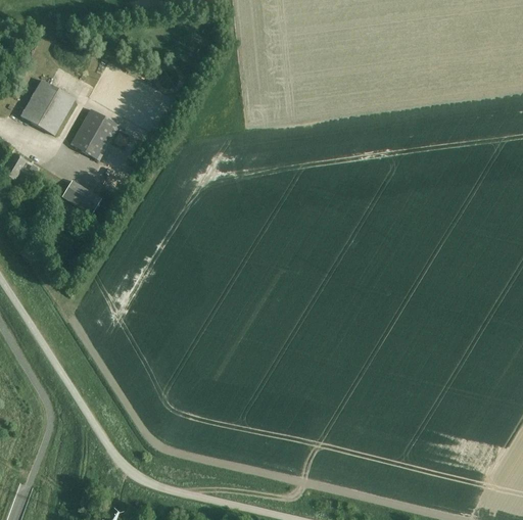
[(54,135),(75,98),(41,79),(20,115),(54,135)]
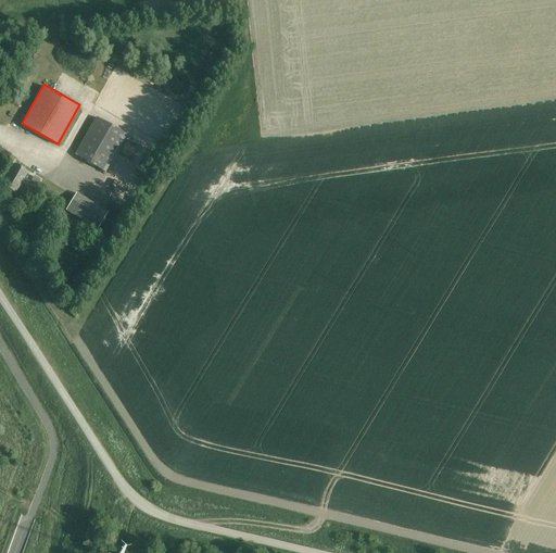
[(96,115),(74,152),(105,171),(127,133),(96,115)]
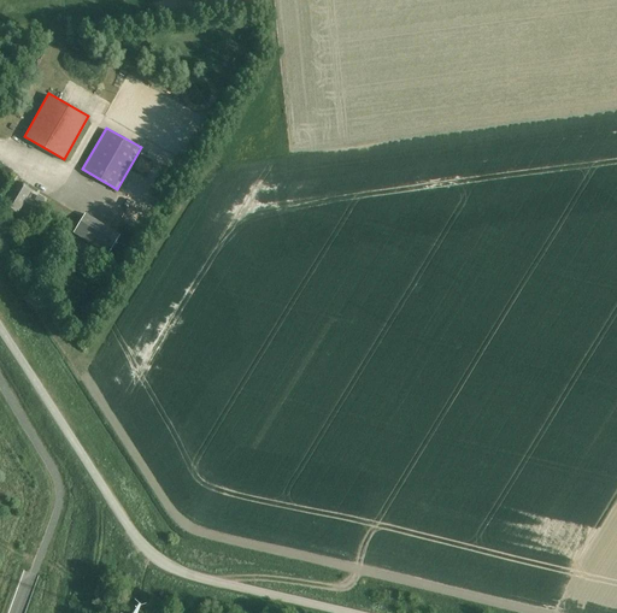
[(136,157),(148,164),(153,153),(142,147),(136,157)]
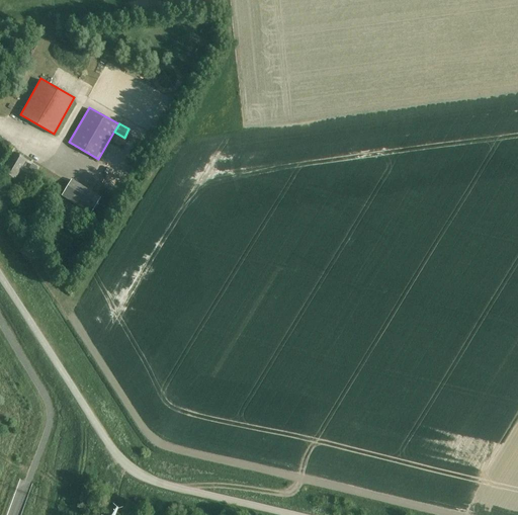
[(22,167),(26,160),(13,153),(2,172),(14,179),(17,174),(31,182),(33,179),(30,177),(37,166),(32,162),(27,170),(22,167)]
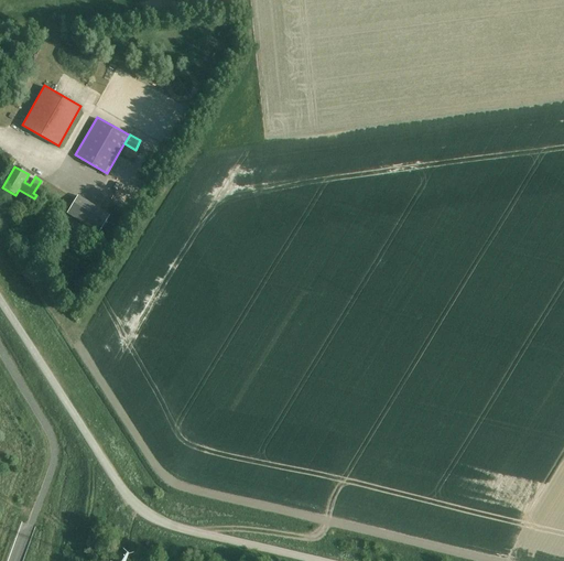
[(101,189),(108,195),(112,190),(105,184),(101,189)]
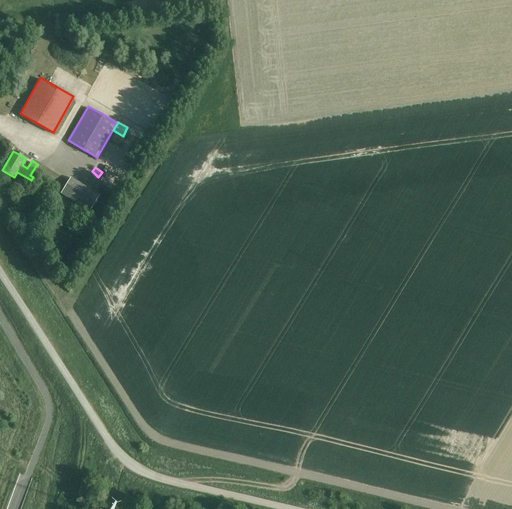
[(71,176),(61,192),(88,209),(98,193),(71,176)]
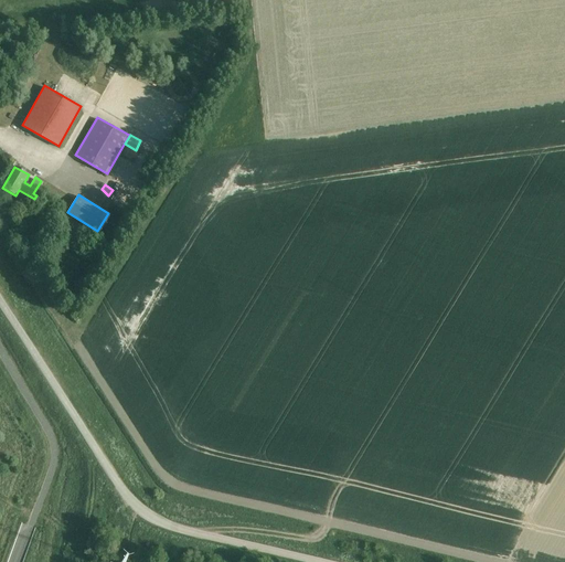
All buildings are outlined.
